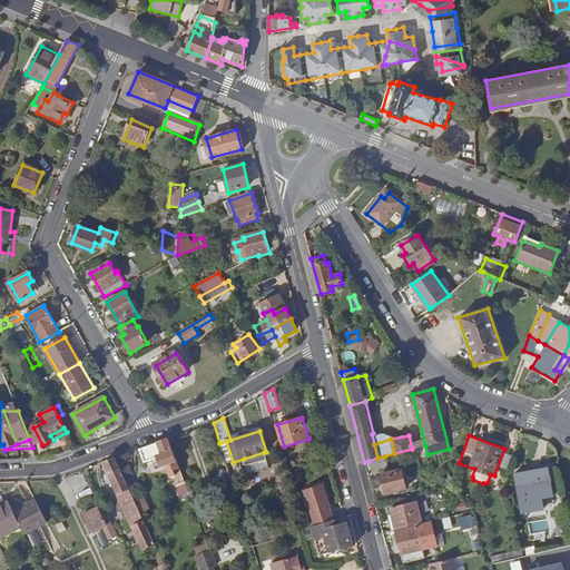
[(176,487),(186,483),(169,440),(140,450),(145,462),(158,457),(161,465),(166,464),(176,487)]
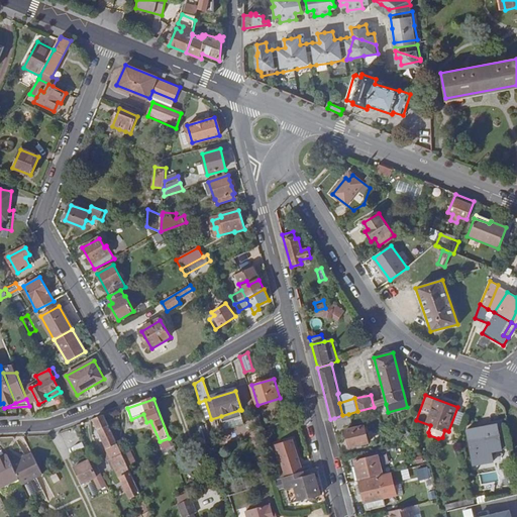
[(239,410),(221,416),(223,423),(241,418),(239,410)]
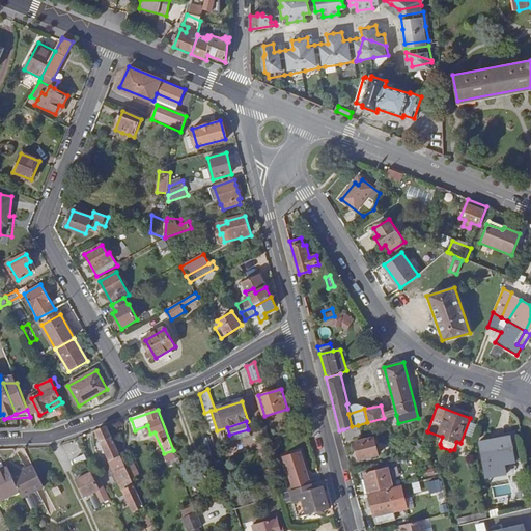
[(352,426),(343,429),(346,440),(352,439),(352,436),(360,434),(358,425),(352,426)]
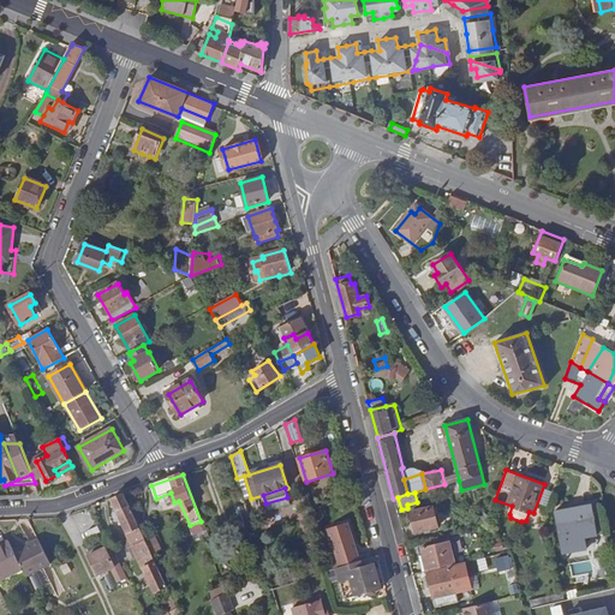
[(124,495),(111,500),(129,536),(141,529),(124,495)]
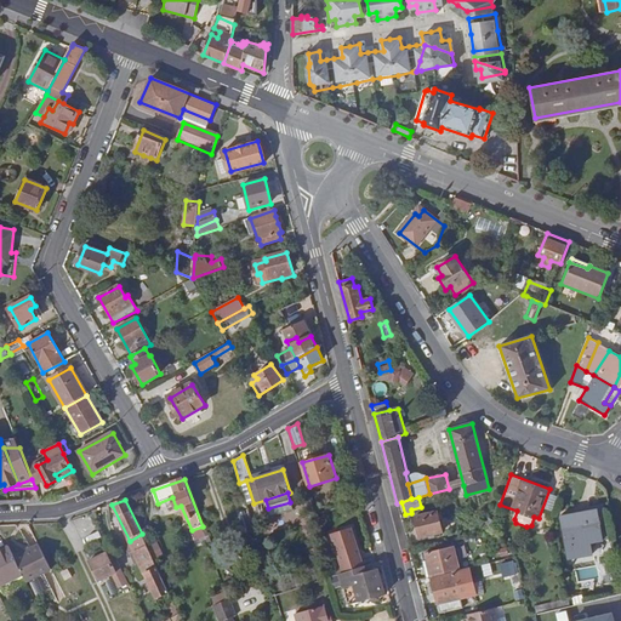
[(596,511),(573,514),(575,527),(563,528),(568,557),(592,553),(590,541),(602,539),(596,511)]
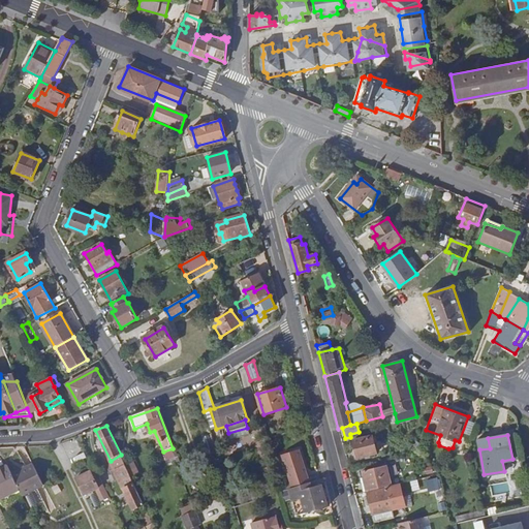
[(375,453),(371,436),(352,440),(356,457),(375,453)]
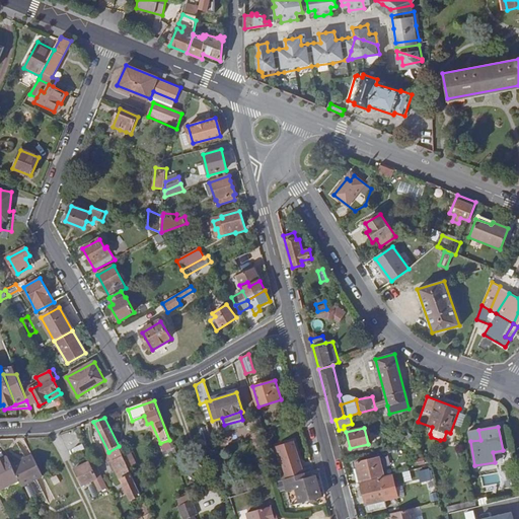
[(480,440),(478,430),(468,432),(470,441),(480,440)]
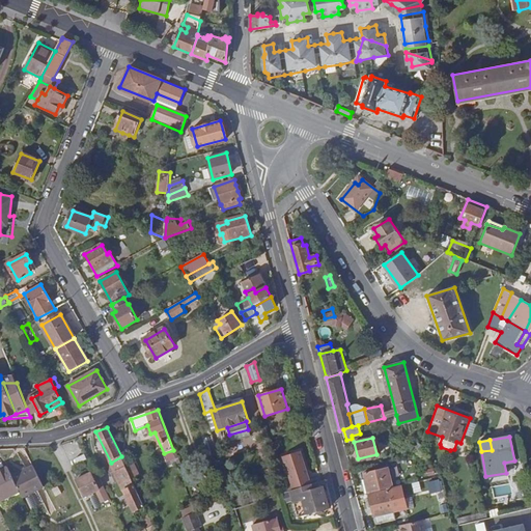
[(168,462),(176,458),(173,450),(164,453),(168,462)]
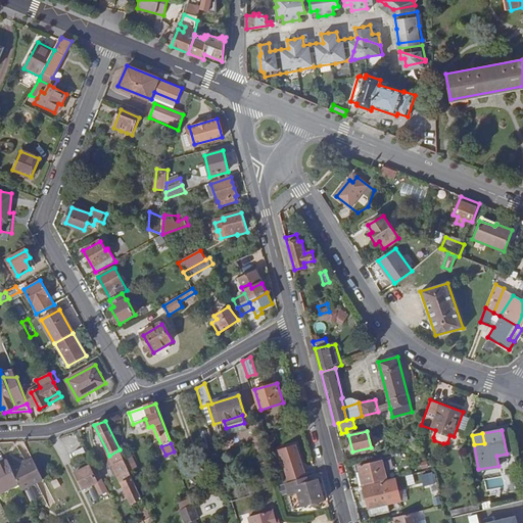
[(290,482),(306,477),(296,444),(277,449),(287,483),(290,482)]
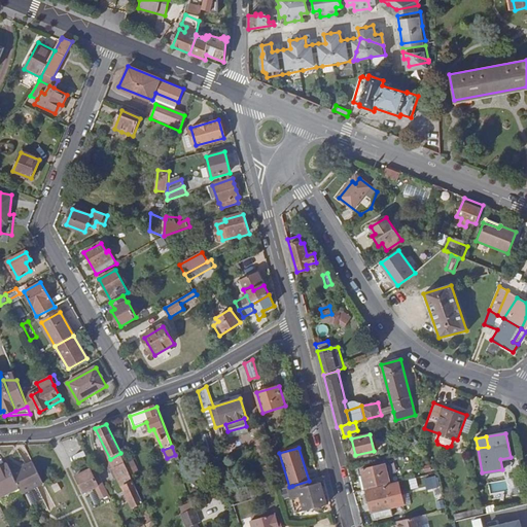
[(110,459),(113,466),(125,461),(120,453),(110,459)]
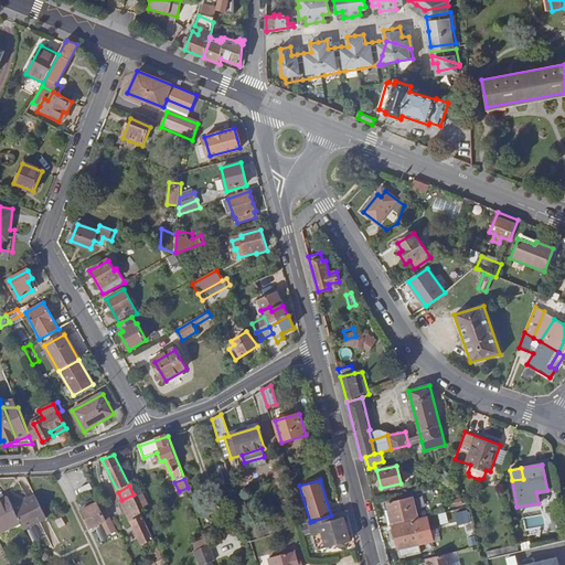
[(140,508),(148,504),(142,493),(135,497),(140,508)]
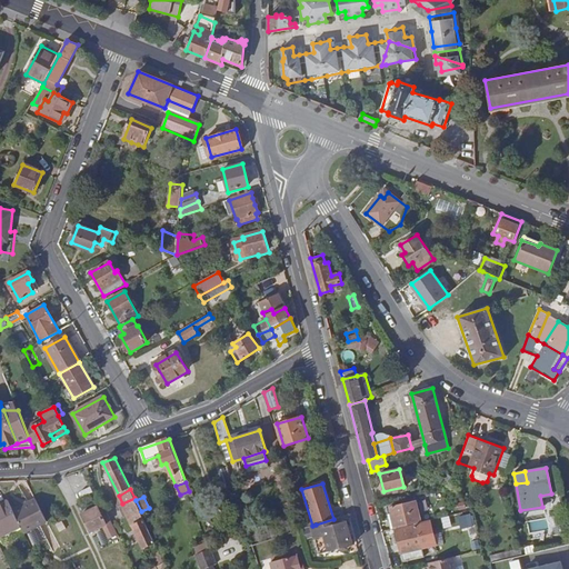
[(26,535),(49,523),(37,500),(15,511),(22,527),(26,535)]
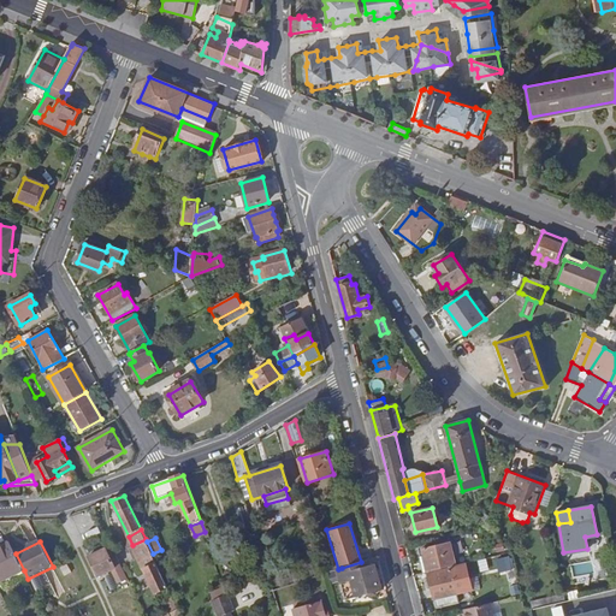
[(155,592),(169,586),(147,542),(134,548),(130,550),(136,562),(140,561),(155,592)]
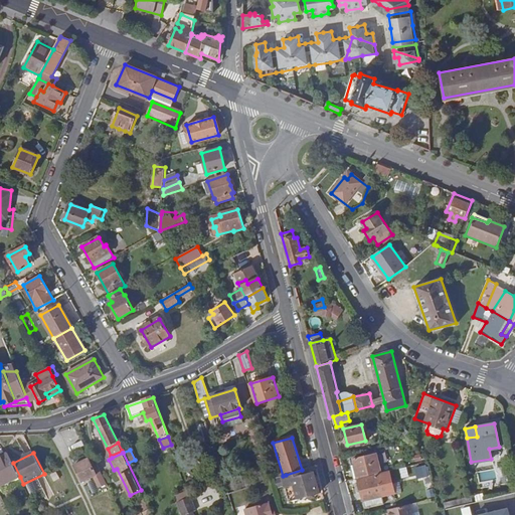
[(352,458),(357,478),(379,472),(374,453),(352,458)]
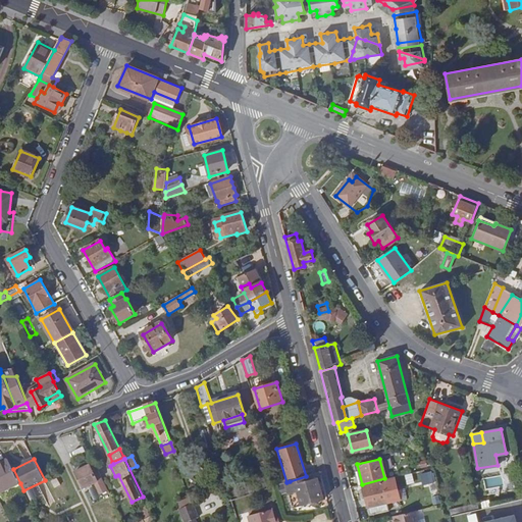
[(0,463),(0,493),(20,483),(13,469),(8,460),(0,463)]
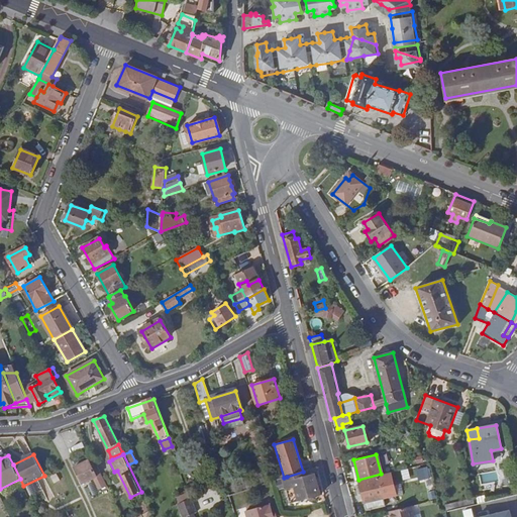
[(101,490),(107,486),(93,457),(74,468),(82,484),(95,478),(97,477),(99,479),(96,481),(101,490)]
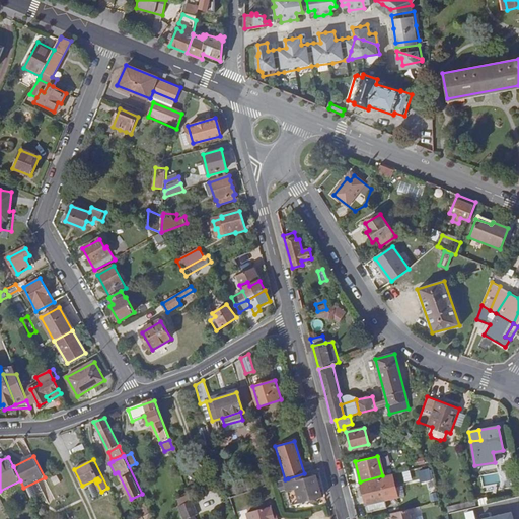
[(479,475),(483,488),(501,484),(499,471),(479,475)]
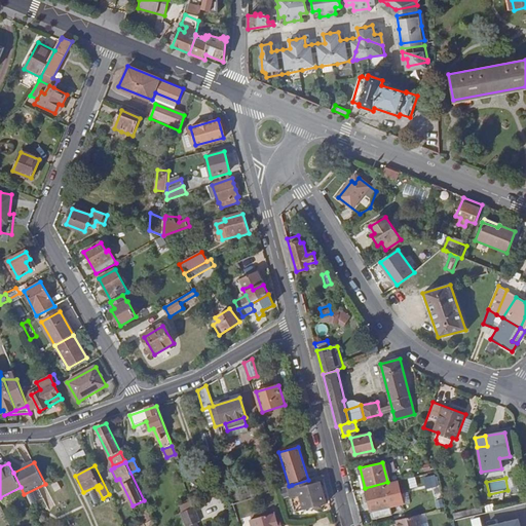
[(312,484),(311,479),(308,480),(292,485),(295,497),(301,495),(305,510),(327,503),(321,482),(312,484)]
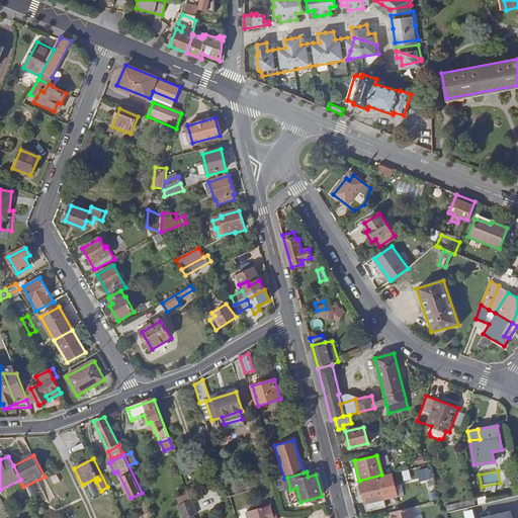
[(366,511),(385,506),(378,478),(359,483),(366,511)]
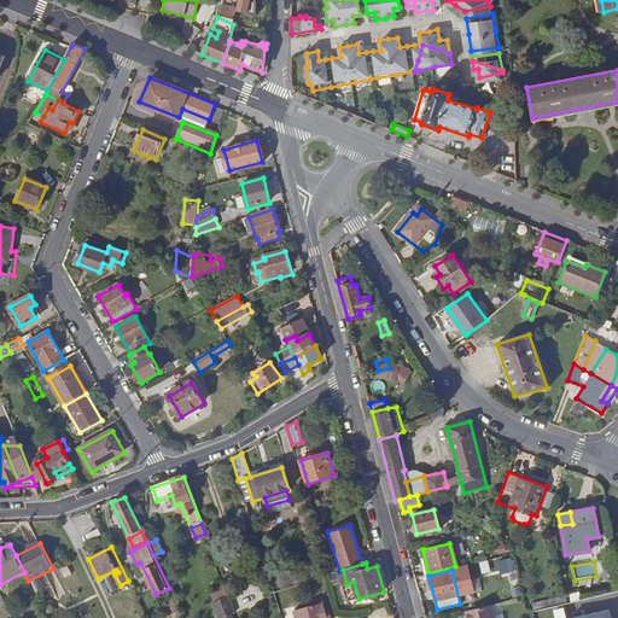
[(170,614),(179,610),(173,598),(161,604),(167,617),(170,614)]
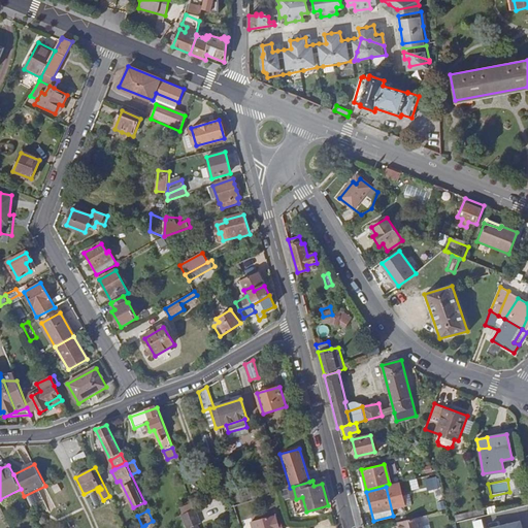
[(184,515),(188,526),(201,522),(197,510),(184,515)]
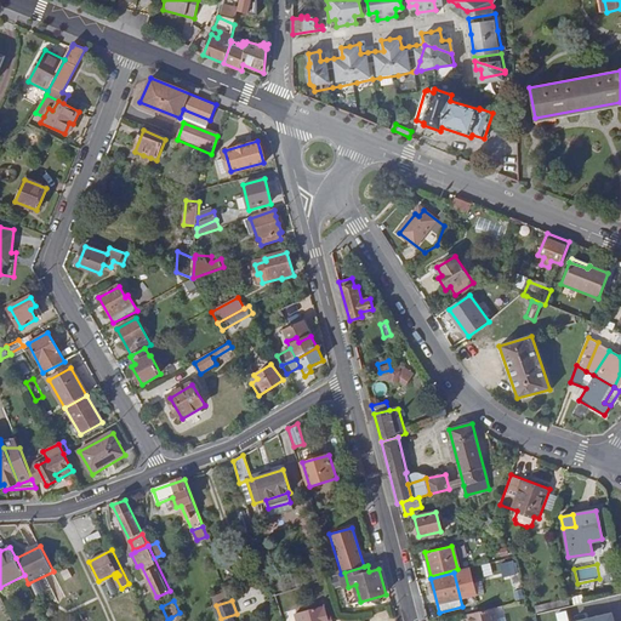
[(330,620),(326,605),(297,614),(298,620),(330,620)]
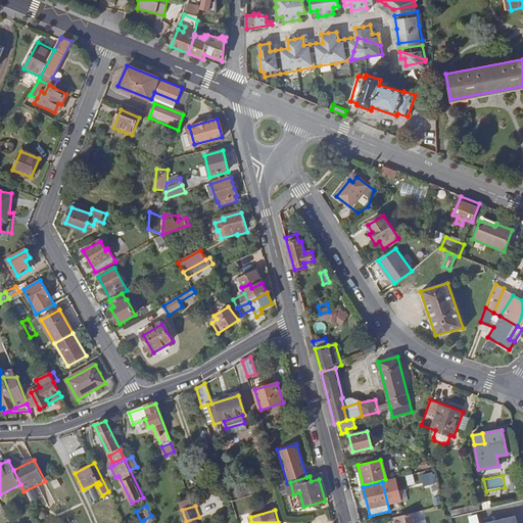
[(422,522),(420,511),(395,517),(396,522),(422,522)]
